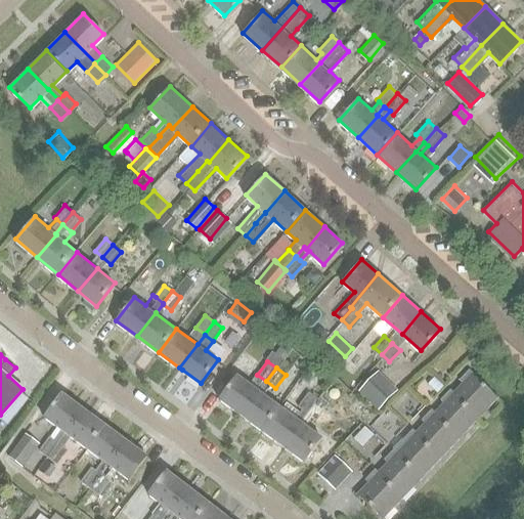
[(480,415),(496,397),(471,373),(472,371),(469,368),(461,377),(464,380),(454,389),(480,415)]
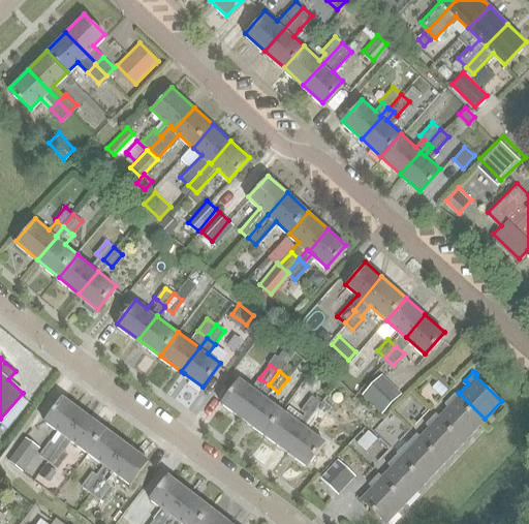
[(397,392),(379,375),(364,392),(380,408),(397,392)]
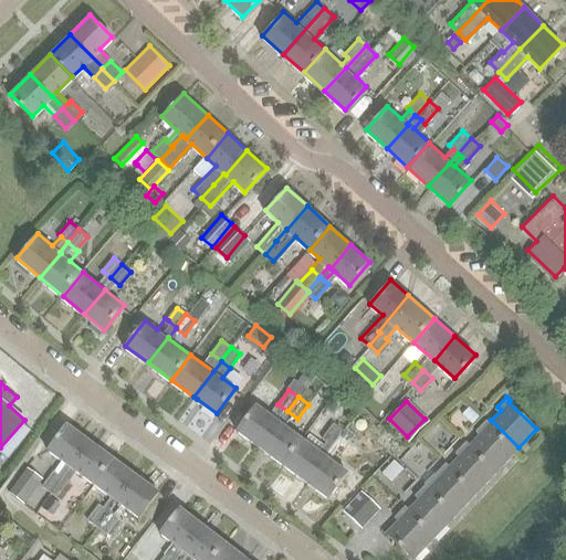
[(238,429),(261,446),(280,421),(257,403),(238,429)]
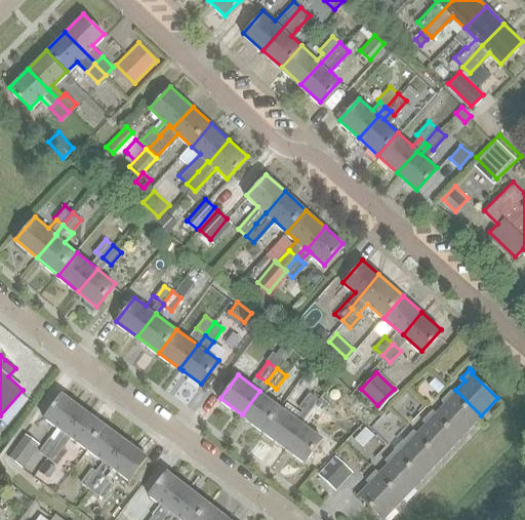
[(461,435),(481,415),(455,390),(452,387),(442,397),(445,400),(436,409),(461,435)]
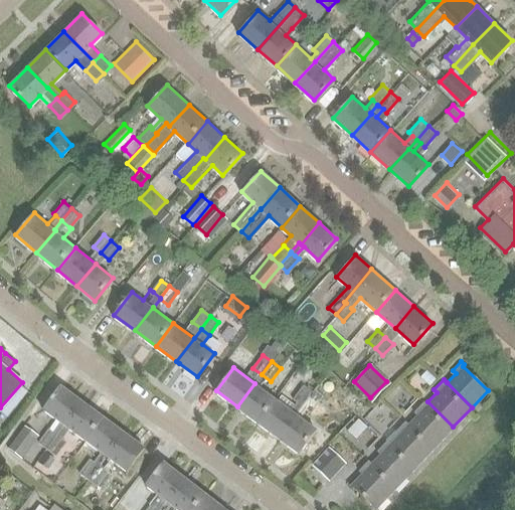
[(275,398),(259,386),(254,383),(237,406),(258,421),(275,398)]
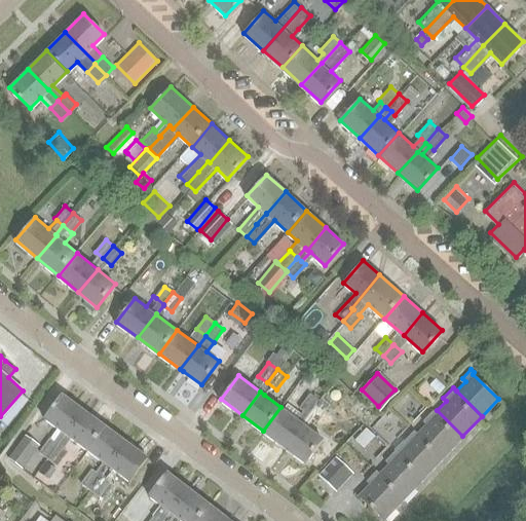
[(60,429),(51,440),(59,444),(84,409),(63,394),(45,417),(60,429)]
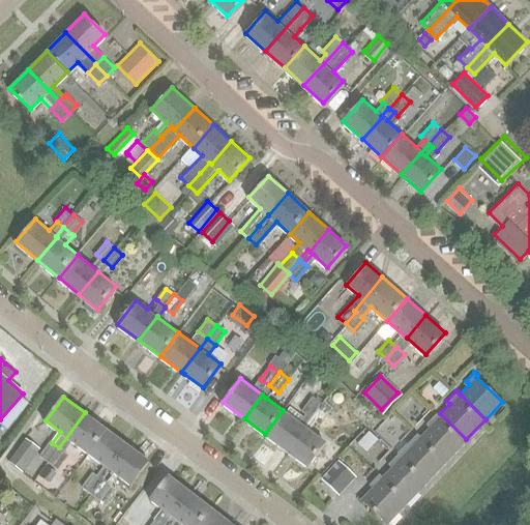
[(302,410),(312,416),(322,404),(313,397),(302,410)]
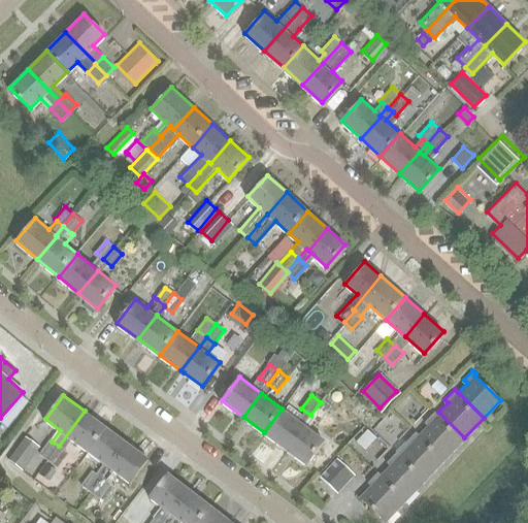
[(321,402),(310,415),(320,422),(330,409),(321,402)]
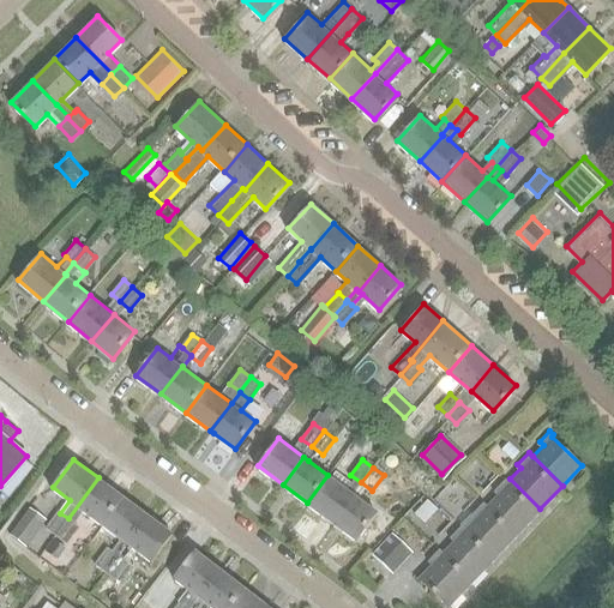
[(307,503),(332,521),(353,493),(327,475),(307,503)]
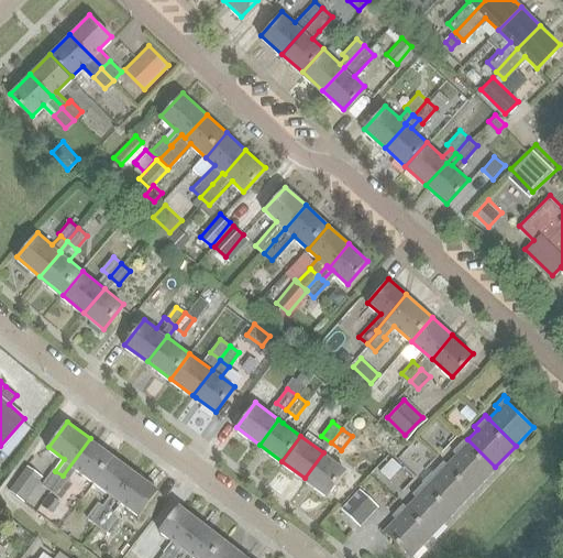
[(465,436),(454,447),(457,450),(448,461),(474,489),(495,467),(467,439),(465,436)]
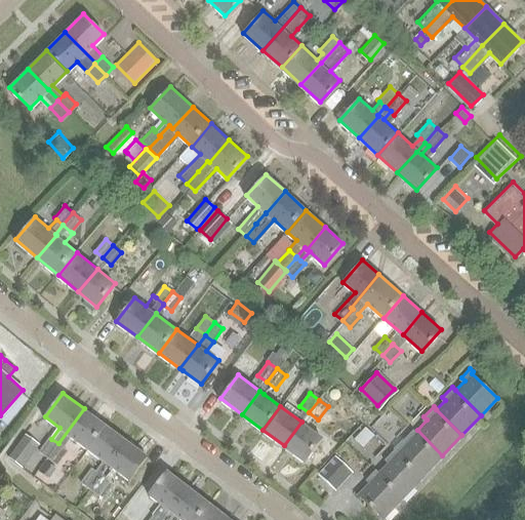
[(105,425),(84,408),(58,443),(65,448),(73,437),(87,448),(105,425)]
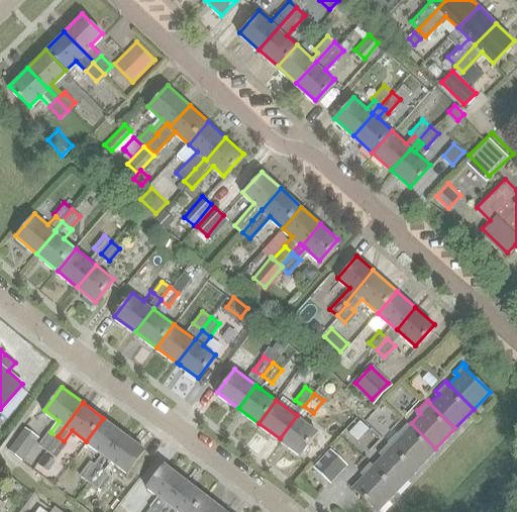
[(280,438),(284,441),(301,453),(318,430),(297,415),(280,438)]
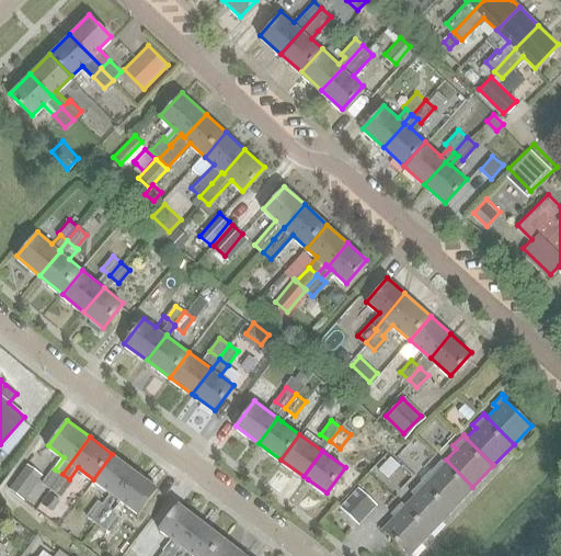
[(135,471),(112,454),(93,479),(116,496),(135,471)]
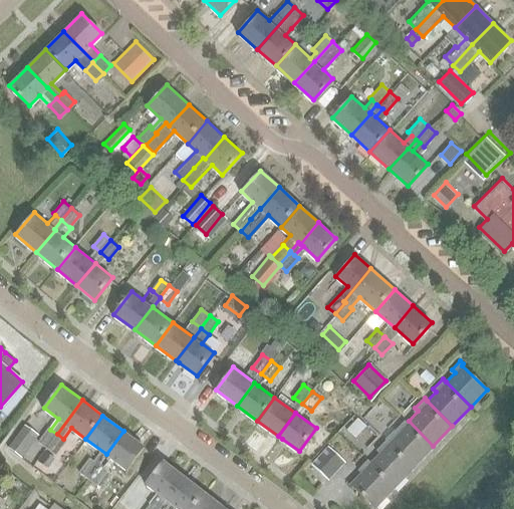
[(399,431),(390,440),(415,465),(433,446),(409,421),(406,418),(396,428),(399,431)]
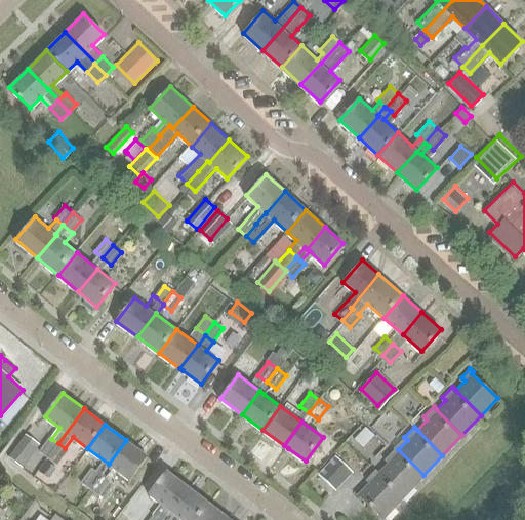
[(39,443),(27,433),(9,455),(22,467),(39,443)]
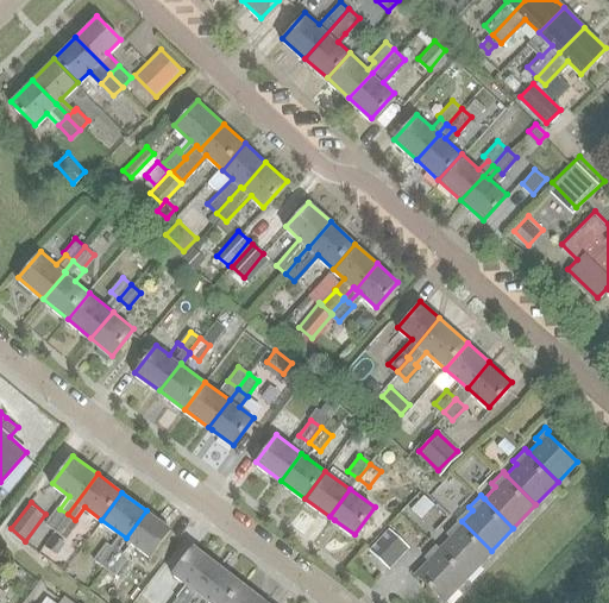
[(56,531),(68,514),(60,509),(57,507),(46,523),(56,531)]
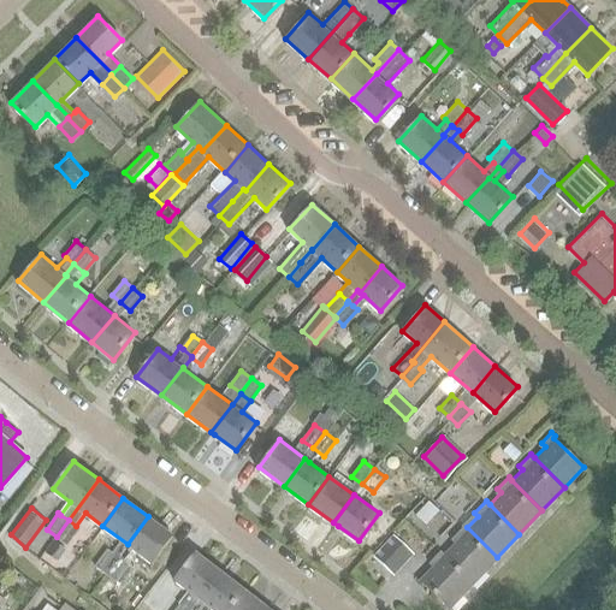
[(148,516),(128,544),(118,557),(125,563),(135,550),(152,562),(172,534),(148,516)]
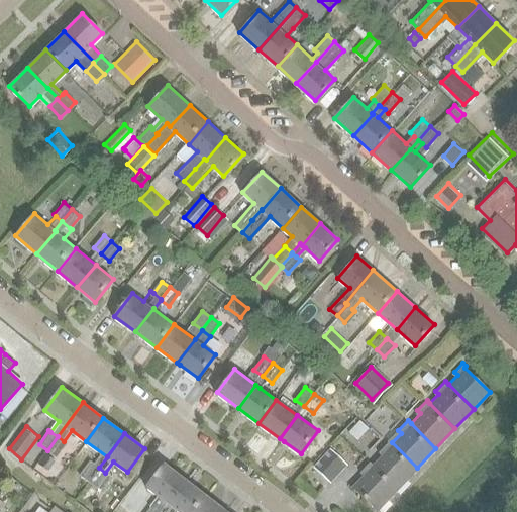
[(66,443),(64,441),(58,436),(47,450),(56,456),(66,443)]
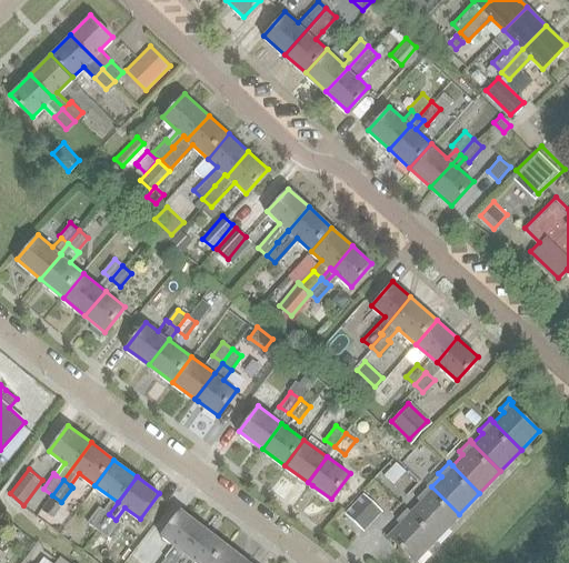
[(429,483),(418,494),(421,498),(412,508),(439,534),(459,514),(431,486),(429,483)]
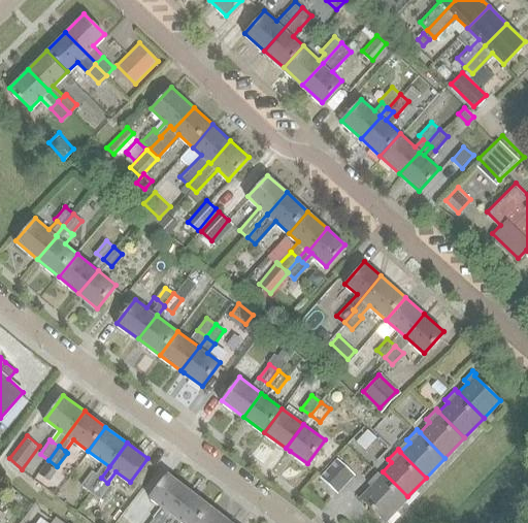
[(337,491),(355,472),(337,456),(321,474),(337,491)]
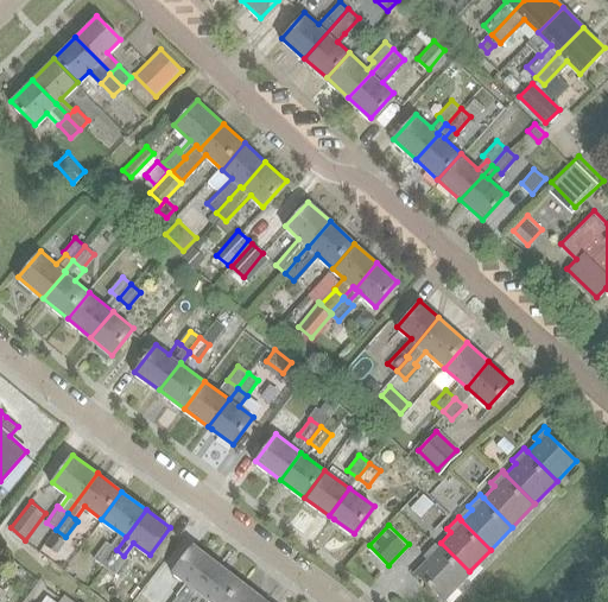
[(52,531),(45,542),(56,550),(63,539),(52,531)]
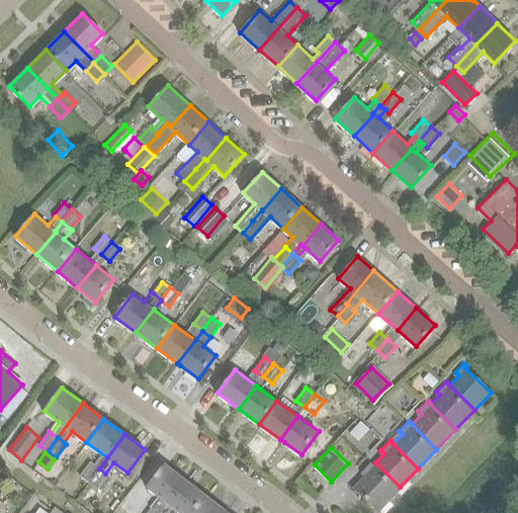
[(400,487),(375,462),(372,459),(362,471),(365,474),(353,486),(378,510),(400,487)]
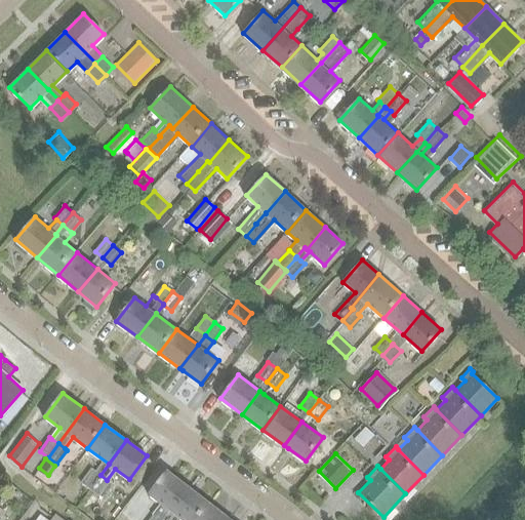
[(81,481),(89,488),(99,474),(90,468),(81,481)]
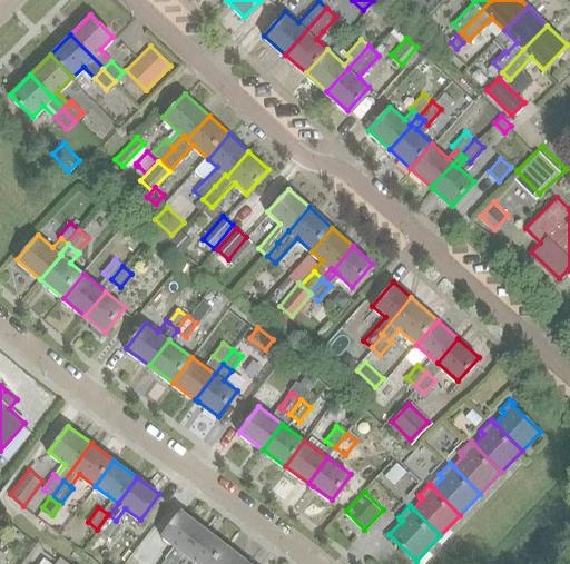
[(176,546),(166,557),(174,563),(176,563),(185,553),(205,527),(183,511),(163,536),(176,546)]
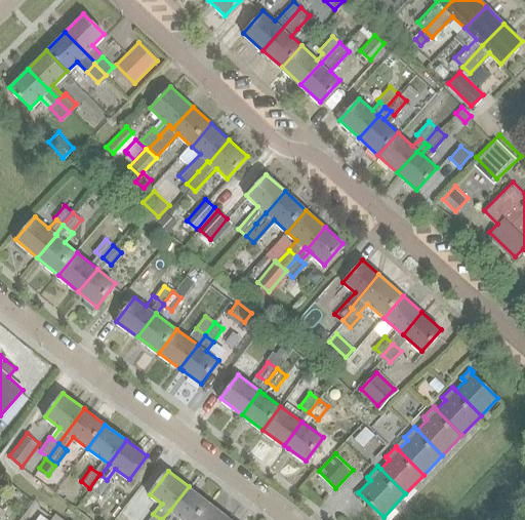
[(109,481),(107,480),(101,475),(99,474),(89,488),(98,494),(109,481)]
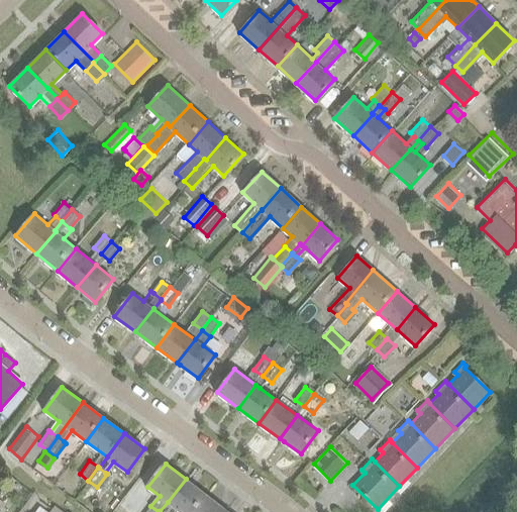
[(168,502),(160,511),(173,511),(176,508),(180,511),(192,511),(206,495),(186,479),(168,502)]
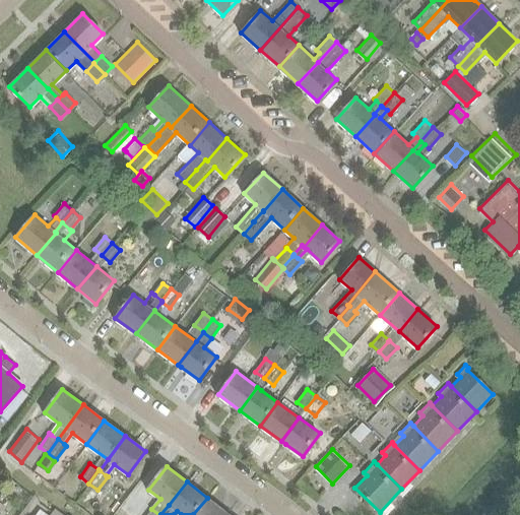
[(193,514),(225,514),(228,513),(207,498),(193,514)]
